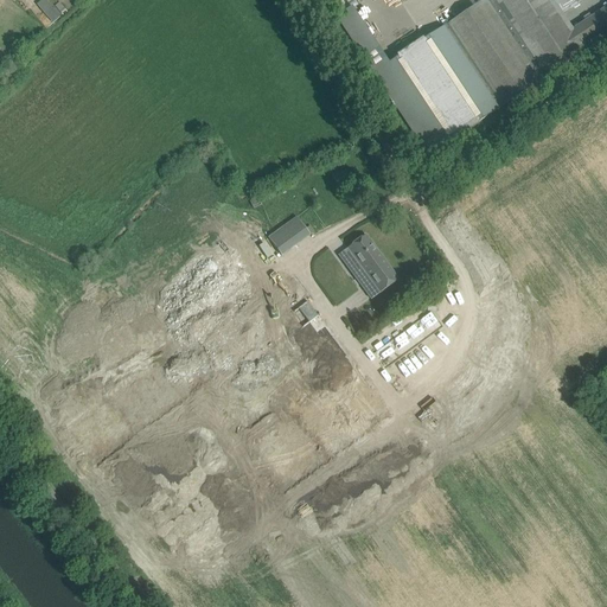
[(61,17),(45,0),(40,0),(37,4),(53,23),(61,17)]
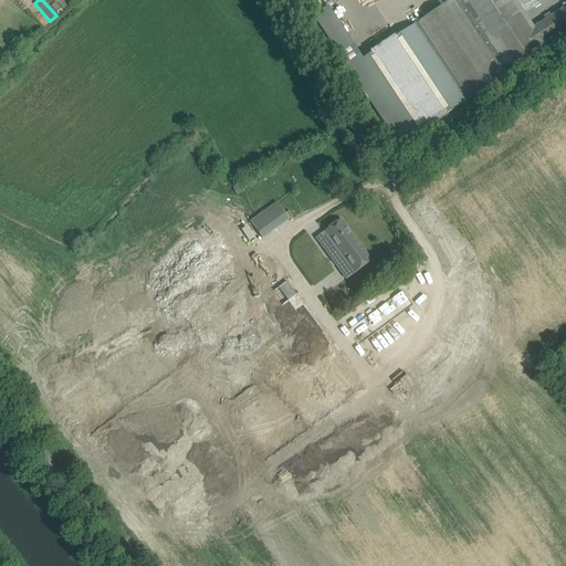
[(399,145),(506,74),(457,0),(449,0),(415,24),(437,58),(408,76),(394,53),(402,46),(397,38),(358,63),(348,69),(399,145)]
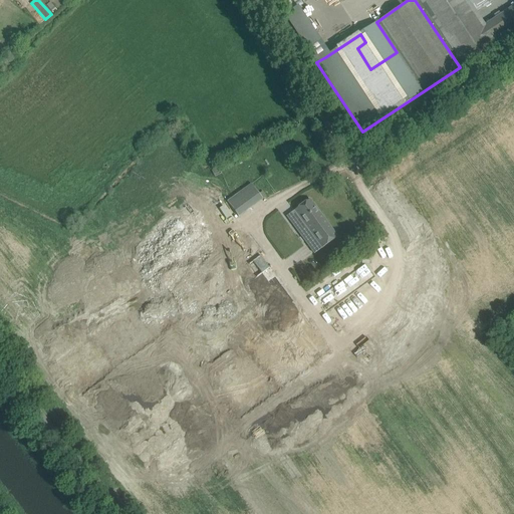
[(415,0),(460,67),(513,30),(513,5),(485,25),(468,0),(415,0)]
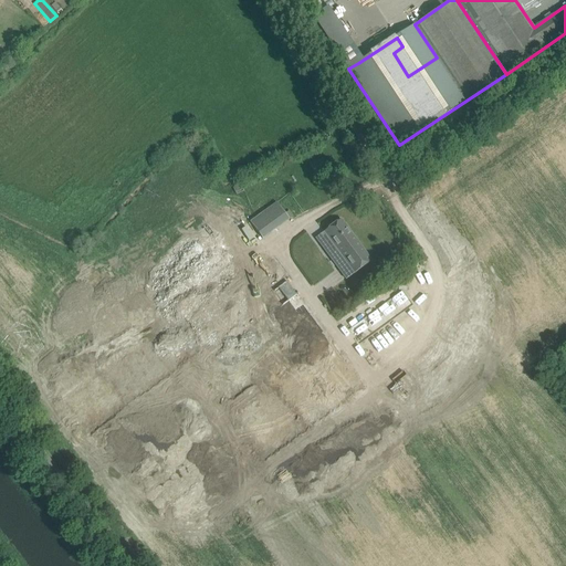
[(311,164),(317,178),(331,173),(323,158),(311,164)]
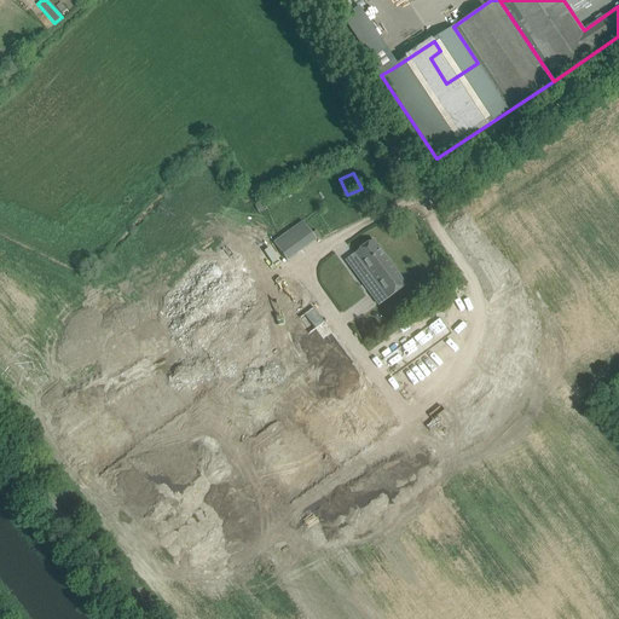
[(273,243),(287,261),(316,239),(302,223),(273,243)]
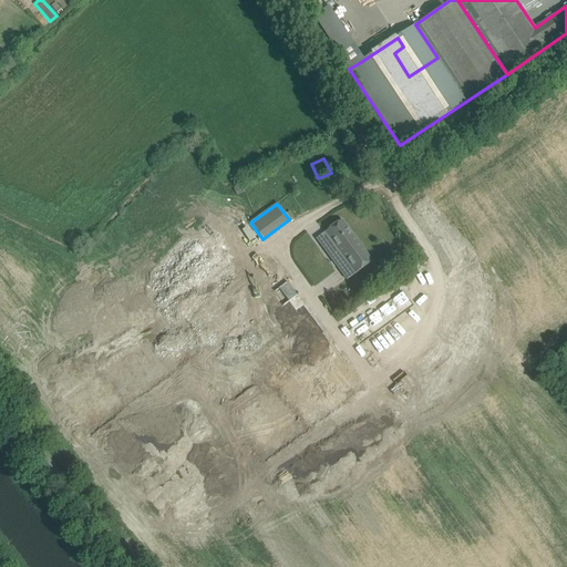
[(354,275),(372,261),(342,220),(323,234),(354,275)]
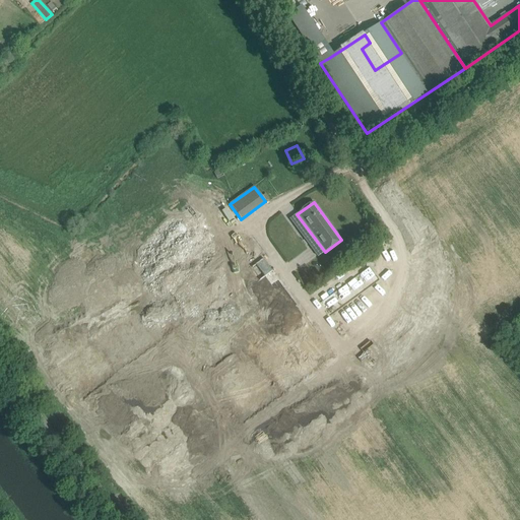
[(270,267),(205,316),(236,356),(301,309),(270,267)]
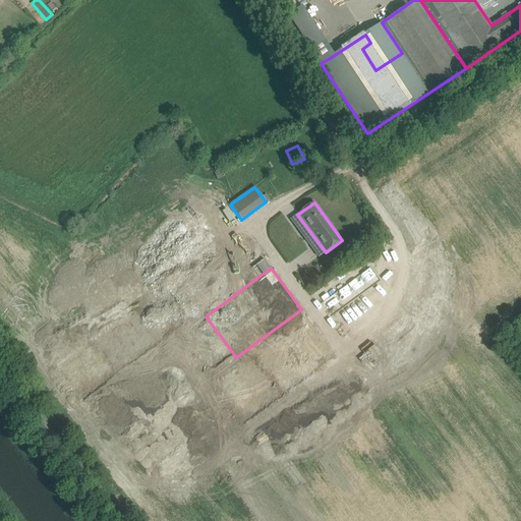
[(305,313),(239,362),(270,403),(335,354),(305,313)]
